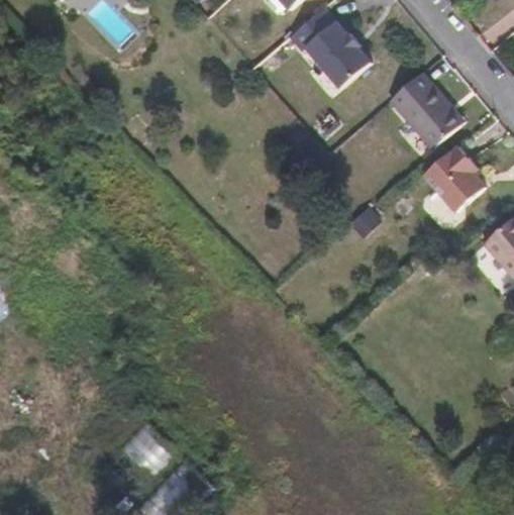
[(281,0),(290,11),(302,0),(281,0)]
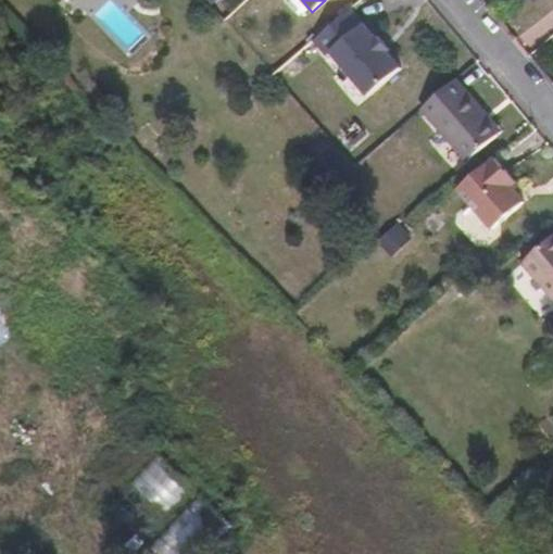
[(374,40),(350,11),(314,41),(327,59),(330,55),(366,98),(399,71),(382,53),(386,50),(377,38),(374,40)]
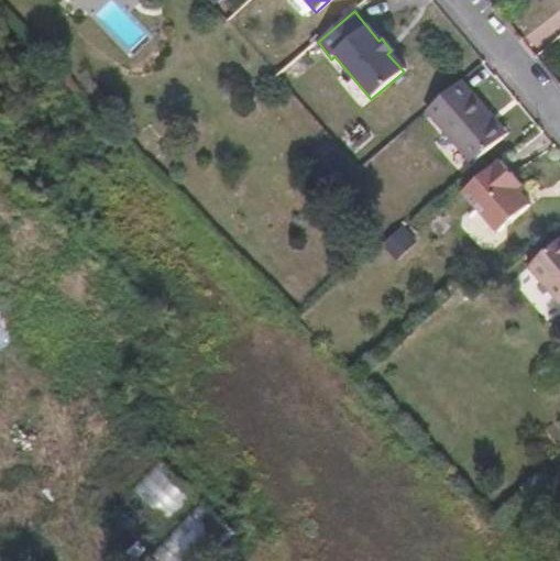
[(458,78),(423,108),(468,161),(498,134),(481,113),(484,109),(458,78)]
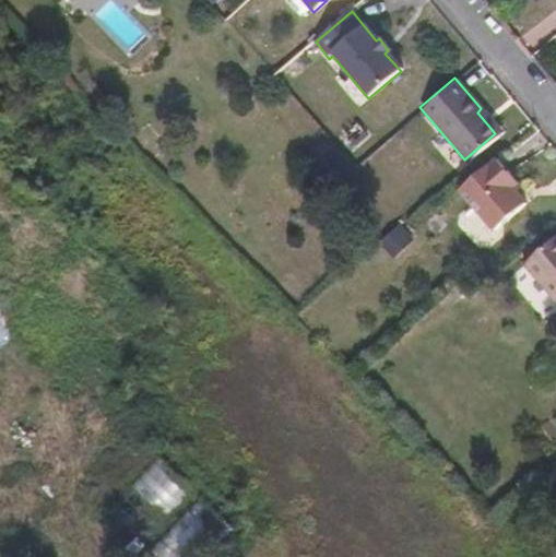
[(499,130),(481,108),(477,113),(495,133),(499,130)]
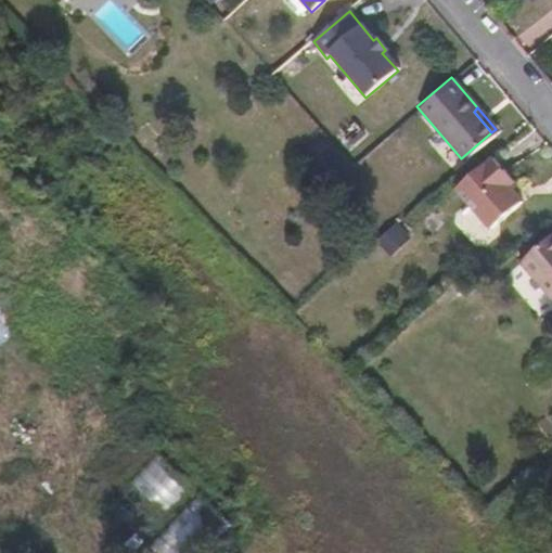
[(510,181),(488,157),(452,188),(487,229),(518,203),(504,185),(510,181)]
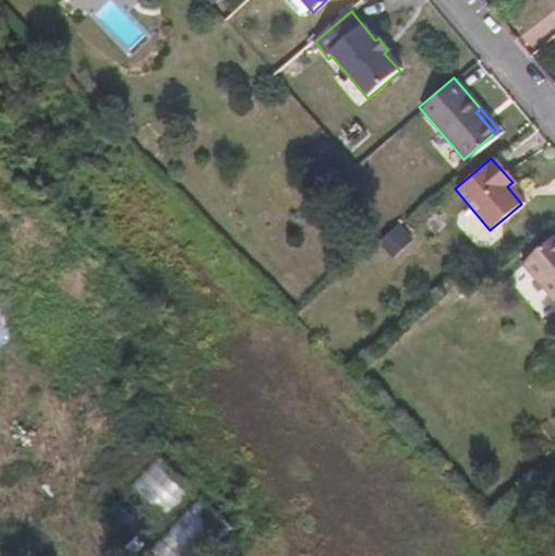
[(554,233),(523,261),(554,299),(554,233)]
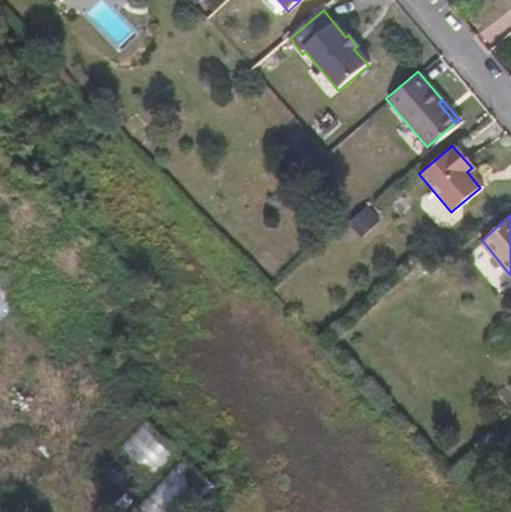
[(124,497),(165,459),(138,430),(97,468),(124,497)]
